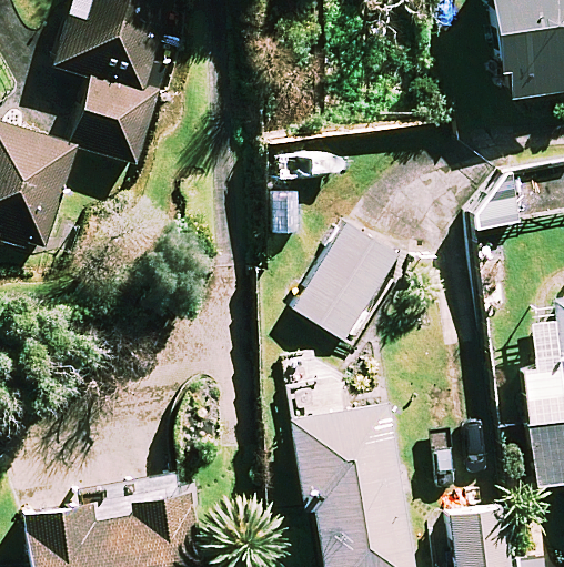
[(68,0),(50,64),(91,77),(72,142),(0,121),(0,238),(46,251),(77,147),(140,164),(167,71),(153,67),(172,0),(68,0)]
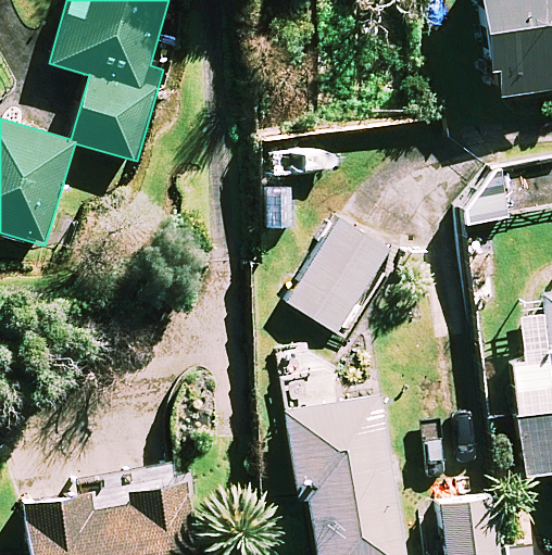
[(474,0),(484,95),(551,88),(551,0),(474,0)]
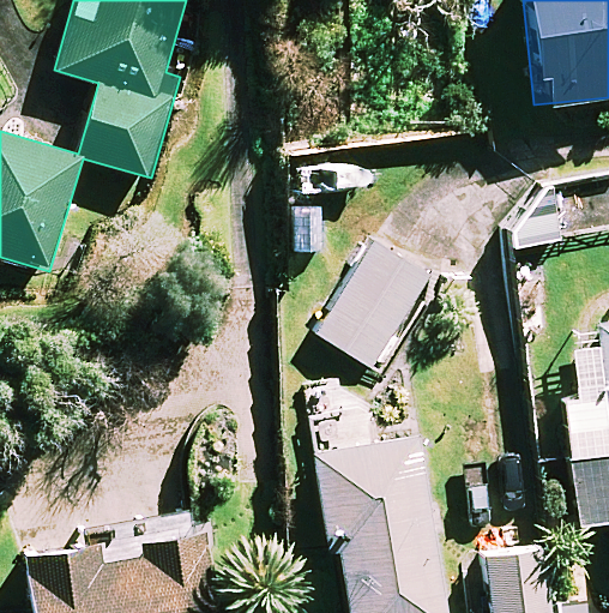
[(432,277),(374,241),(318,332),(375,368),(432,277)]
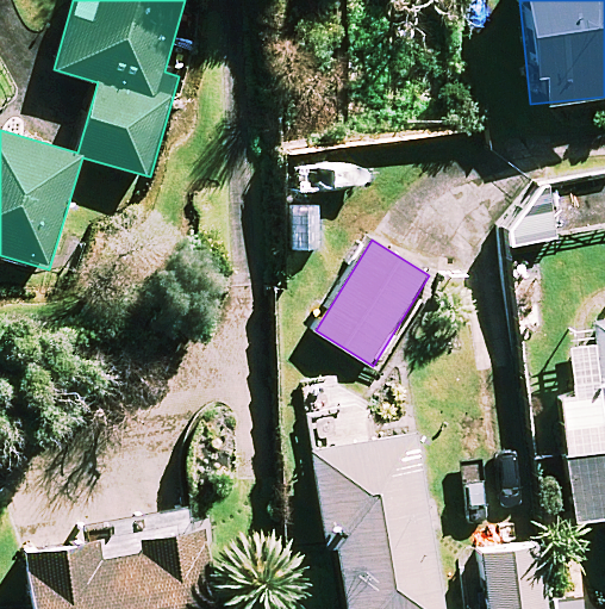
[(568,458),(604,453),(604,319),(594,321),(604,392),(561,398),(568,458)]
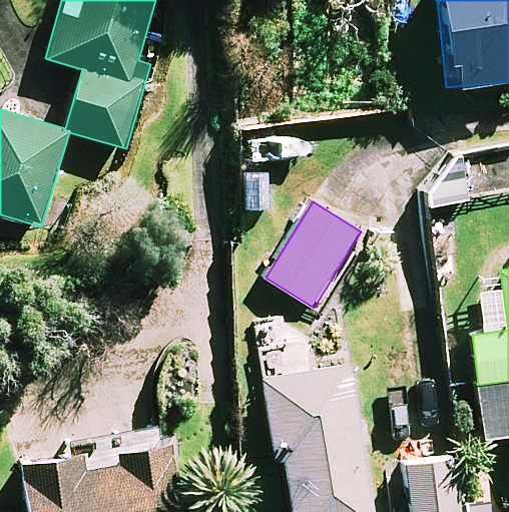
[(370,511),(349,365),(264,378),(274,444),(282,443),(292,511),(370,511)]
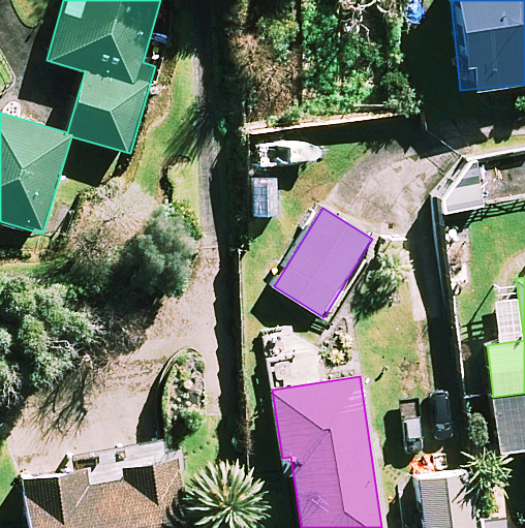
[(524,393),(493,397),(499,452),(524,448),(524,393)]
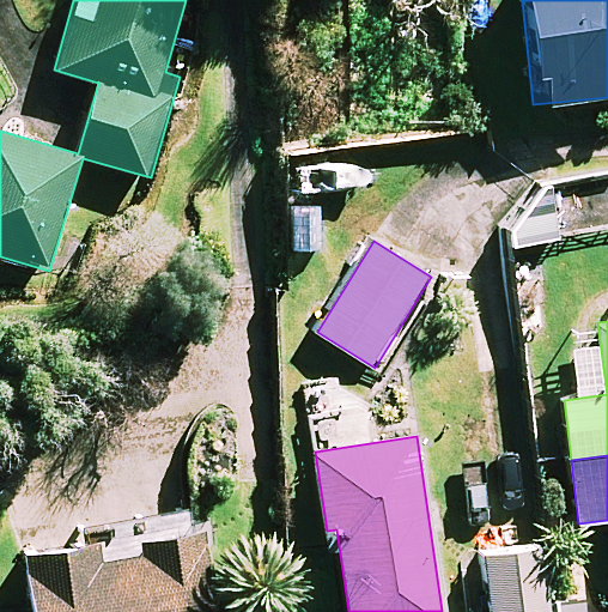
[(210,611),(198,533),(135,543),(137,553),(96,559),(93,543),(22,553),(30,611),(210,611)]
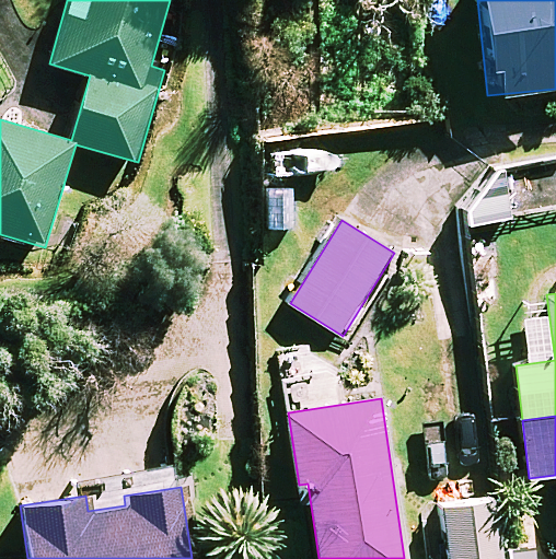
[(502,558),(494,501),(442,509),(450,558),(502,558)]
